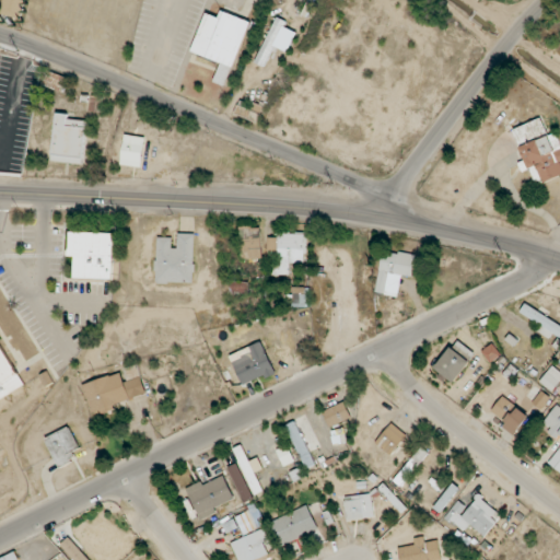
[(249,22),(221,11),(219,18),(206,13),(193,53),(221,62),(214,82),(228,86),(249,22)]
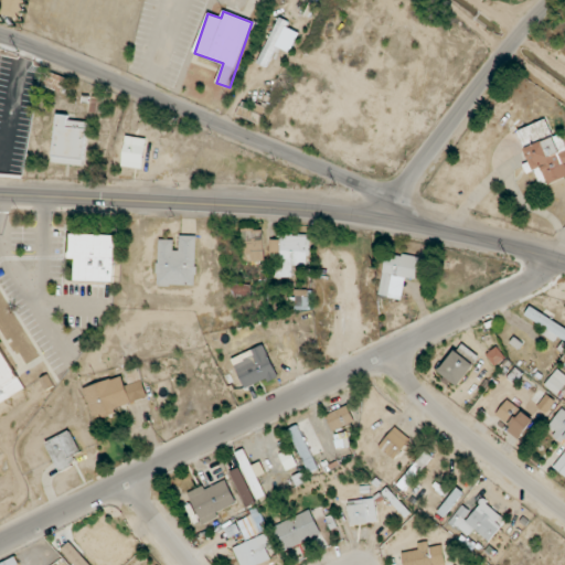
[(258,64),(269,68),(289,21),(278,17),(258,64)]
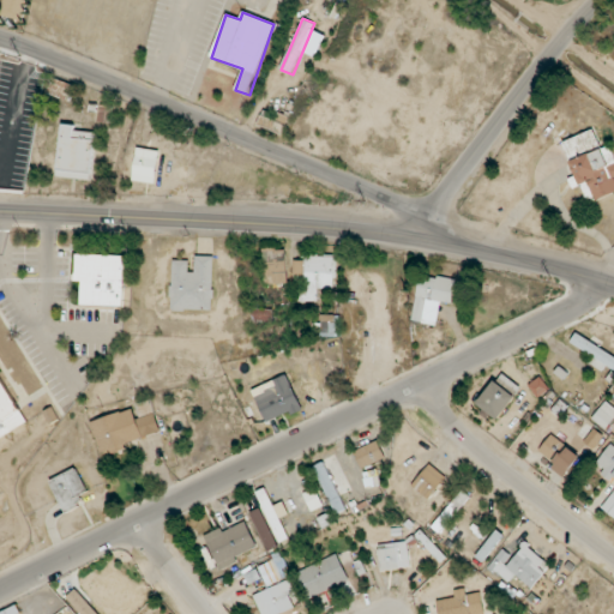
[(70,101),(76,85),(53,78),(48,94),(70,101)]
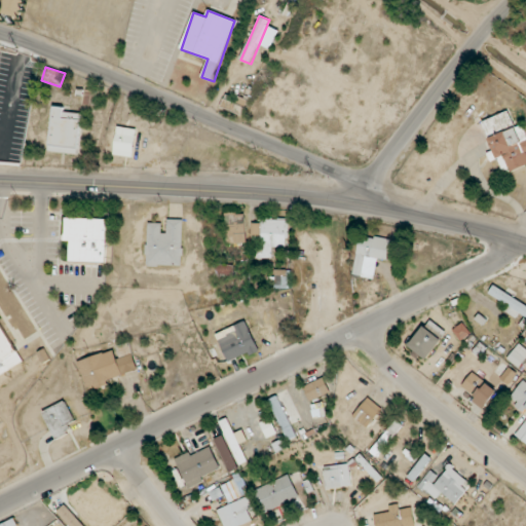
[(82,114),(64,111),(64,107),(53,106),(48,151),(78,155),(82,114)]
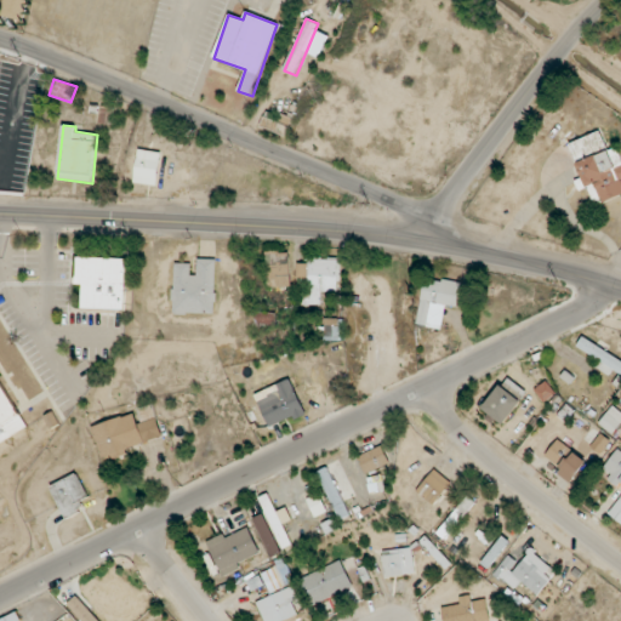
[(620,155),(617,147),(608,151),(600,131),(569,143),(594,206),(620,195),(620,155)]
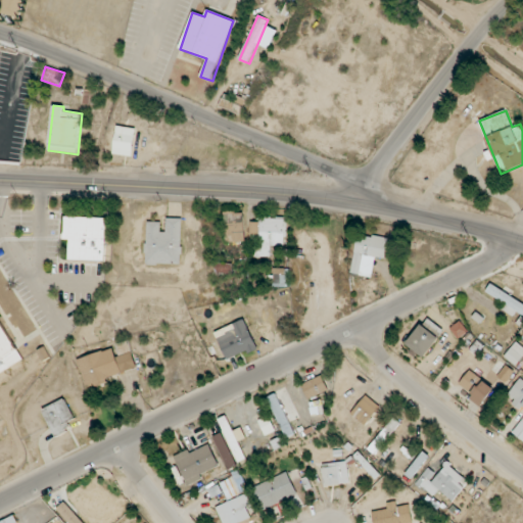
[(132,156),(136,128),(116,126),(112,154),(132,156)]
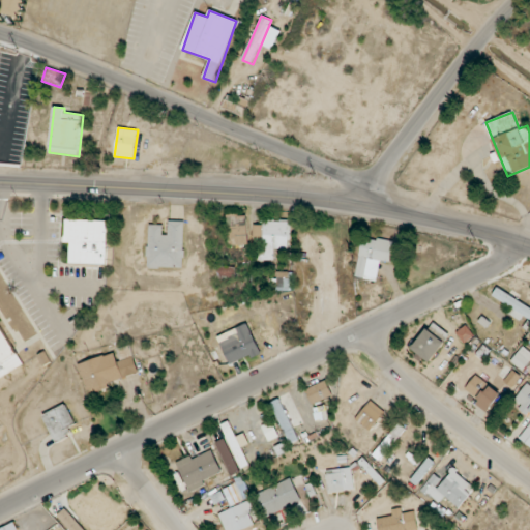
[(227,214),(228,245),(247,245),(247,214),(227,214)]
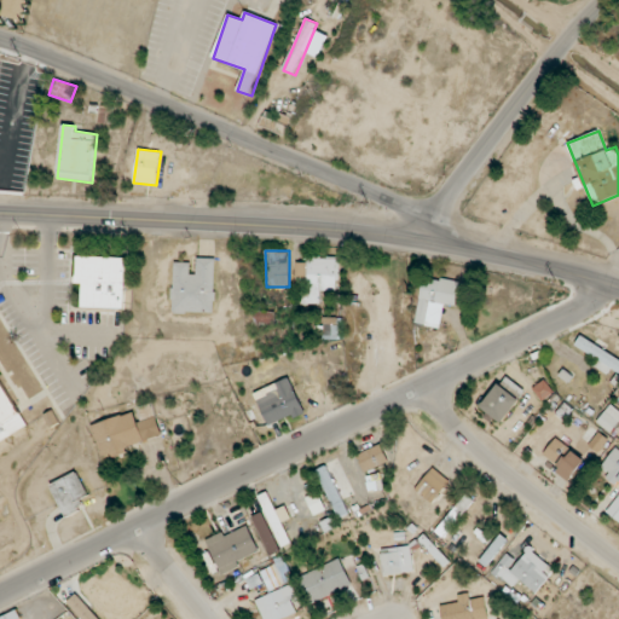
[(82,307),(125,308),(127,258),(77,256),(76,283),(82,283),(82,307)]
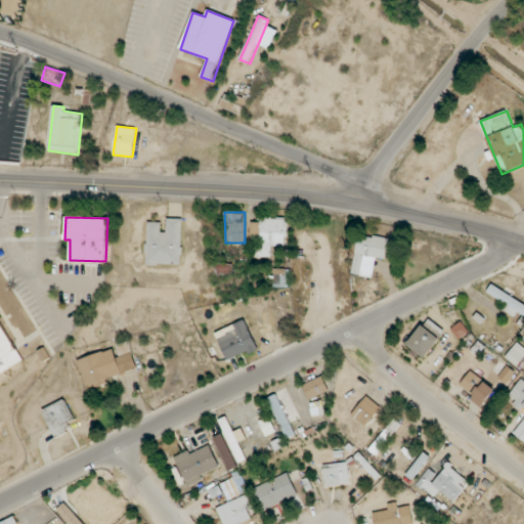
[(287,218),(261,218),(260,248),(256,248),(256,258),(271,258),(272,246),(287,247),(287,218)]
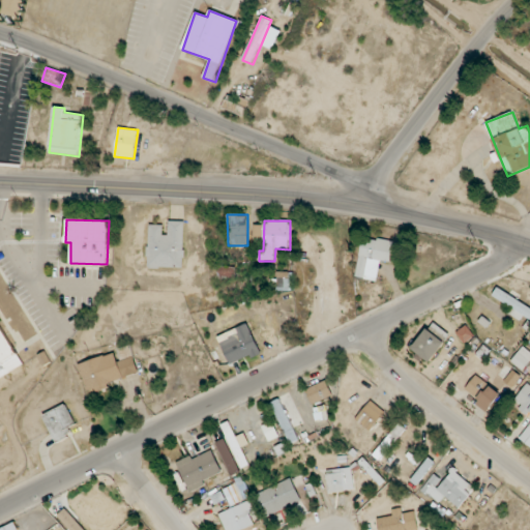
[(184,222),(169,222),(169,235),(163,234),(164,225),(149,225),(148,267),(183,268),(184,222)]
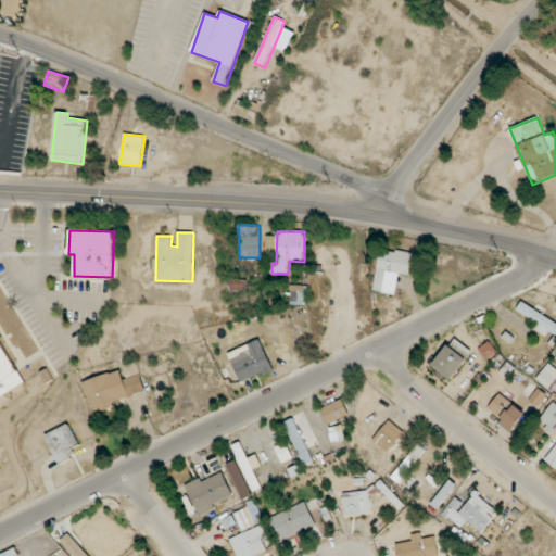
[(266,251),(276,251),(276,236),(266,236),(266,251)]
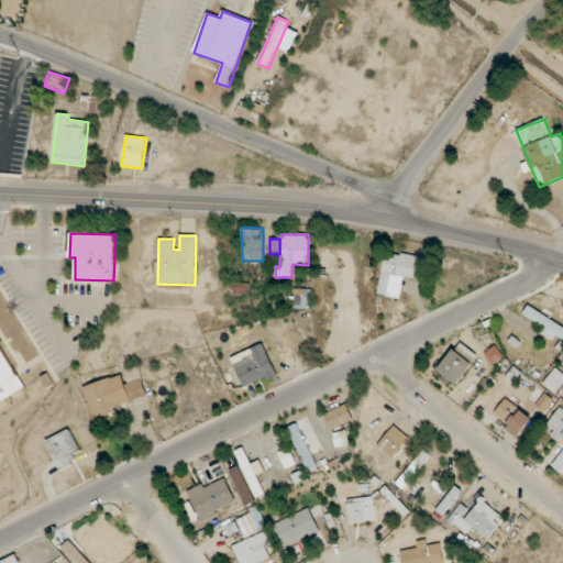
[(378,295),(400,298),(404,277),(415,278),(418,257),(385,252),(378,295)]
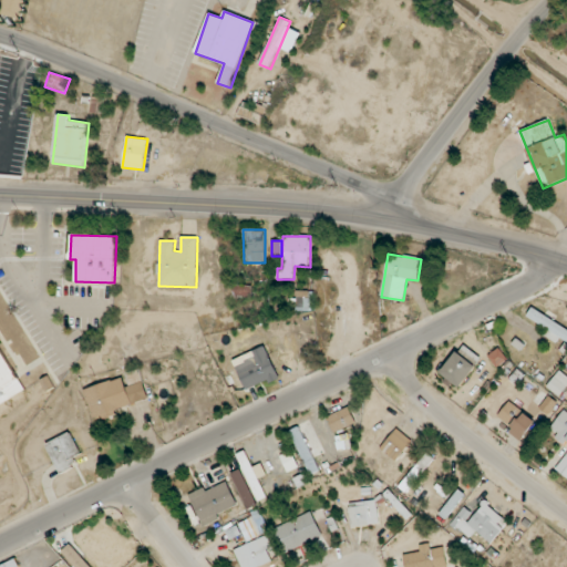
[(253,287),(234,287),(233,298),(251,298),(253,287)]
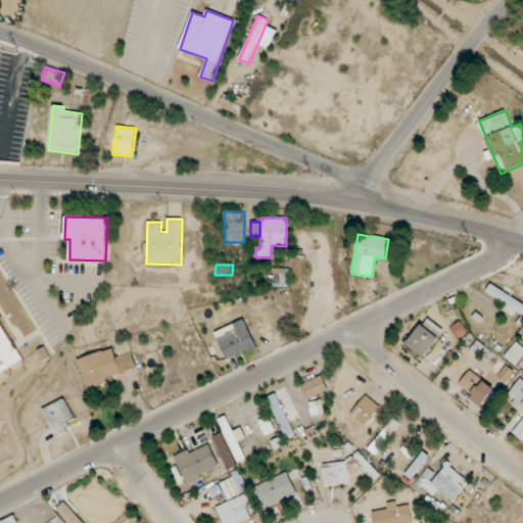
[(290,268),(273,269),(274,287),(290,287),(290,268)]
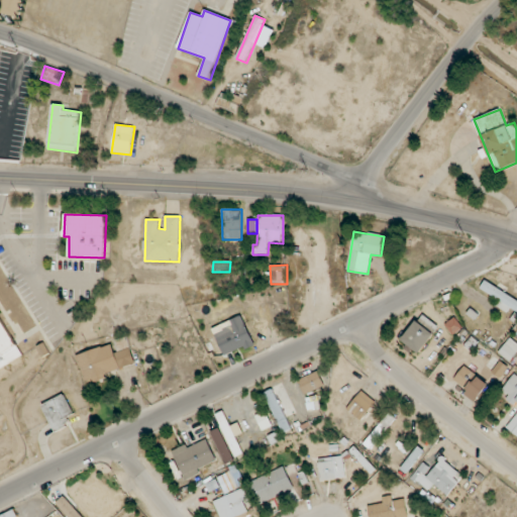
[(481,290),(501,300),(498,307),(505,310),(507,307),(516,311),(516,298),(484,283),(481,290)]
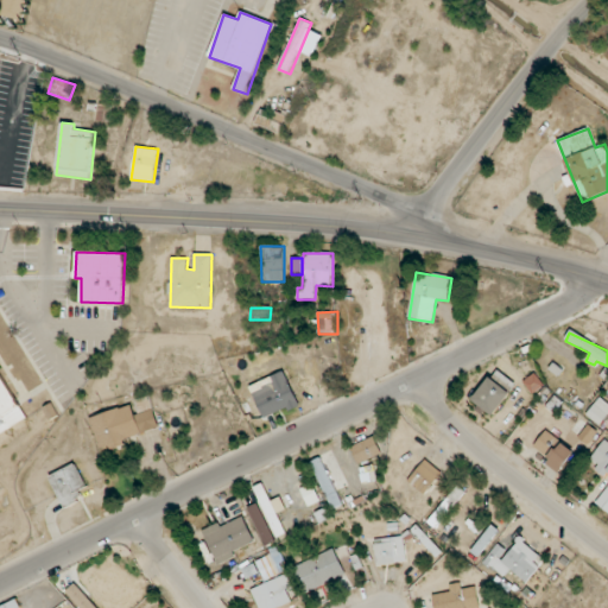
[(493,416),(517,385),(496,369),(473,400),(493,416)]
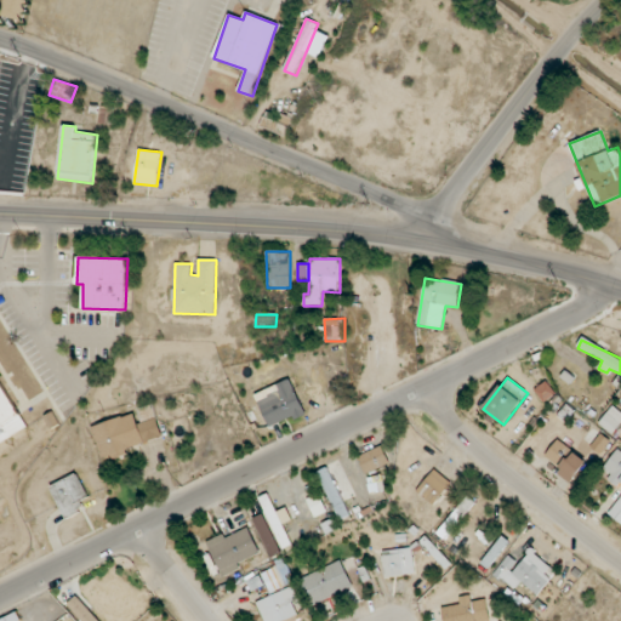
[(255,393),(269,428),(305,414),(291,379),(255,393)]
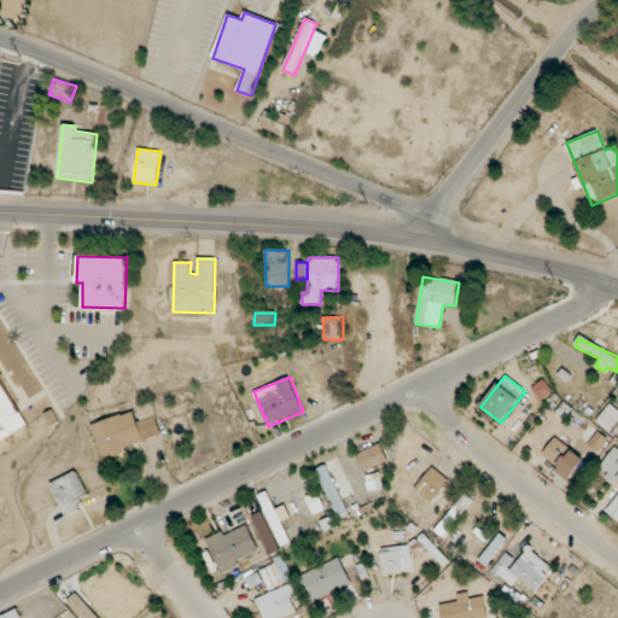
[(531,388),(541,401),(553,392),(543,379),(531,388)]
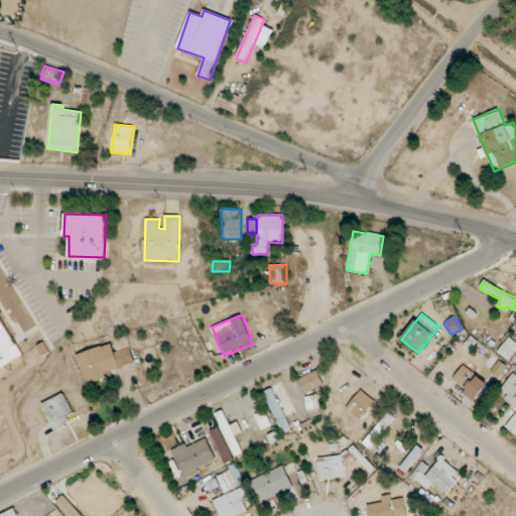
[(0,368),(19,358),(0,319),(0,368)]
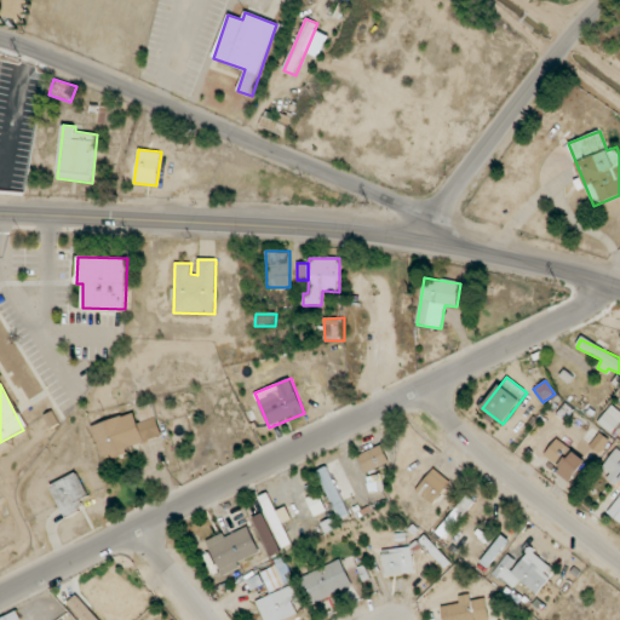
[(597,424),(612,434),(619,422),(619,411),(612,405),(597,424)]
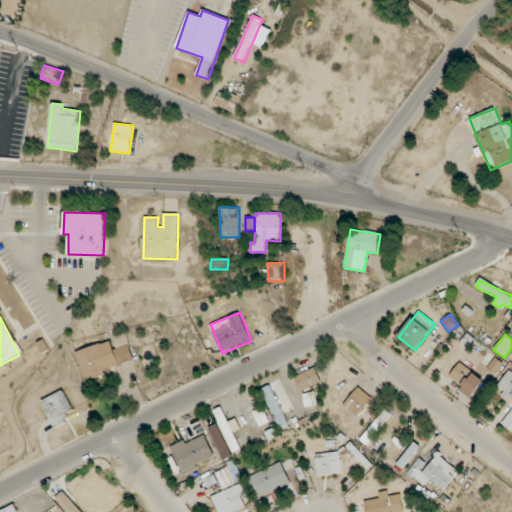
[(76,351),(84,380),(105,373),(103,370),(119,365),(111,341),(76,351)]
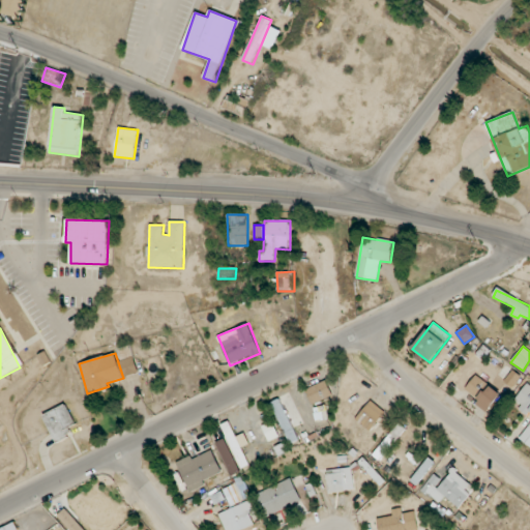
[(504,381),(512,388),(522,376),(512,370),(504,381)]
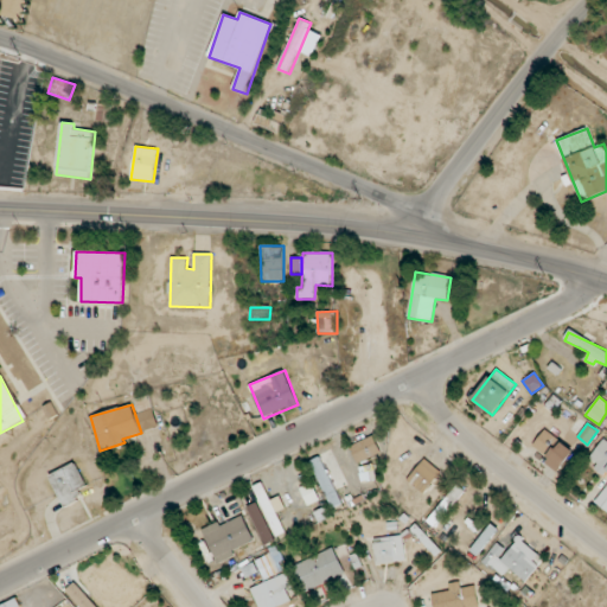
[(531,448),(561,470),(574,452),(544,429),(531,448)]
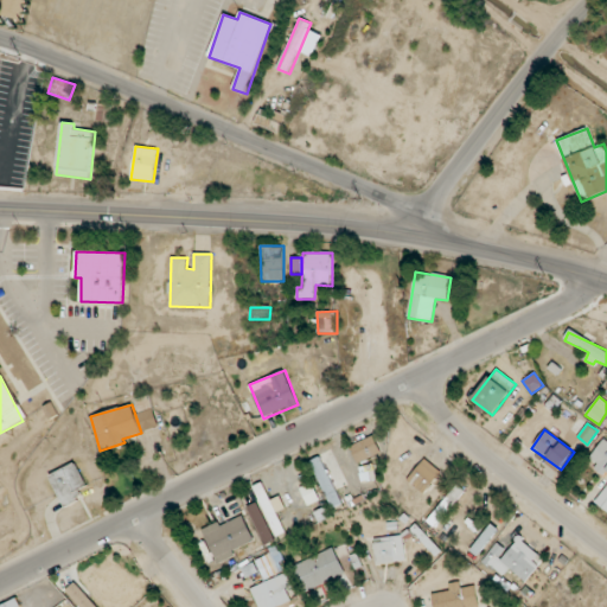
[(381,453),(374,436),(350,446),(357,464),(381,453)]
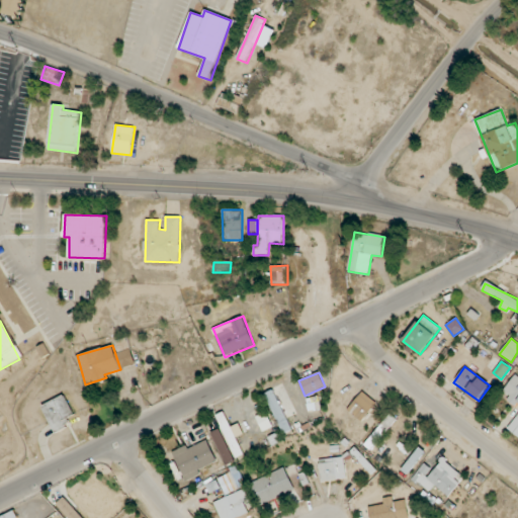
[(517,414),(507,428),(517,436),(517,374),(517,373),(503,391),(514,399),(517,402),(517,414)]
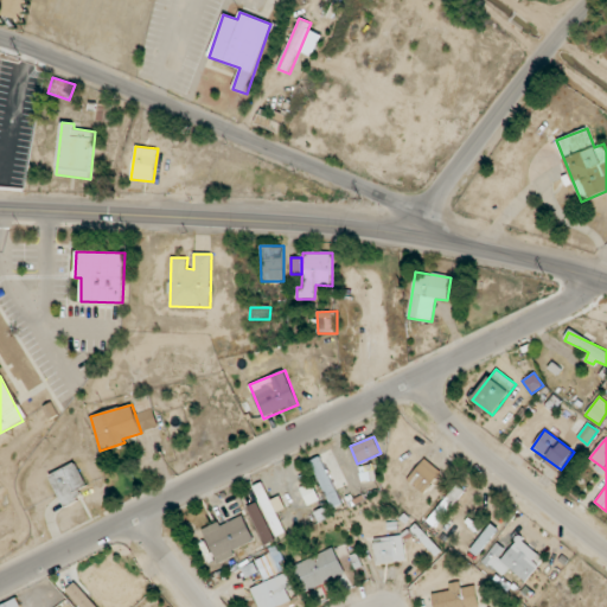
[(342,504),(321,457),(311,461),(331,509),(342,504)]
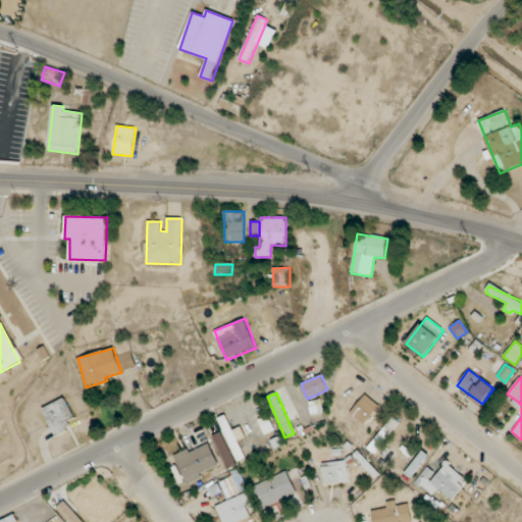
[(350,413),(364,425),(379,406),(365,395),(350,413)]
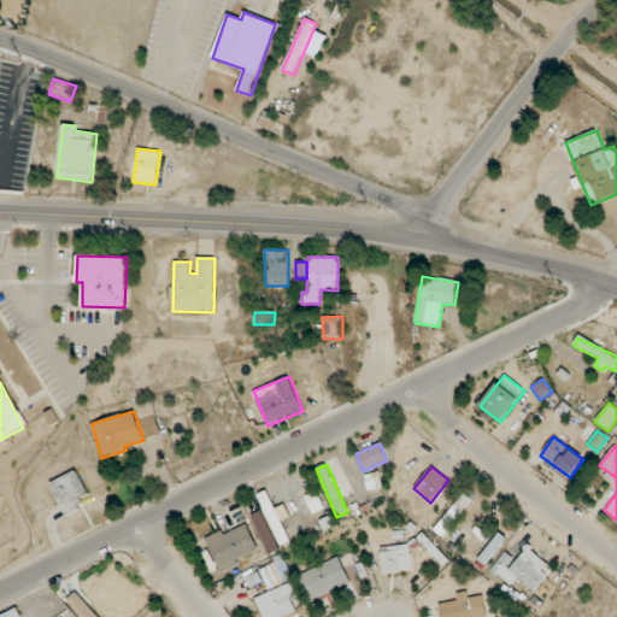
[(80,495),(87,494),(80,471),(51,481),(62,515),(83,507),(80,495)]
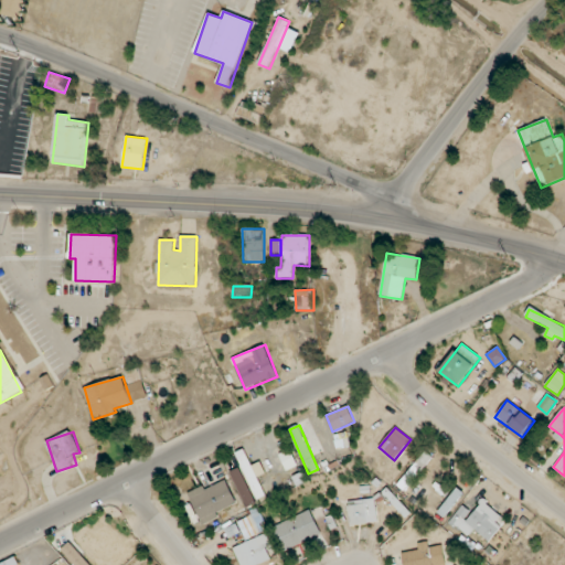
[(297,467),(291,449),(280,454),(286,470),(297,467)]
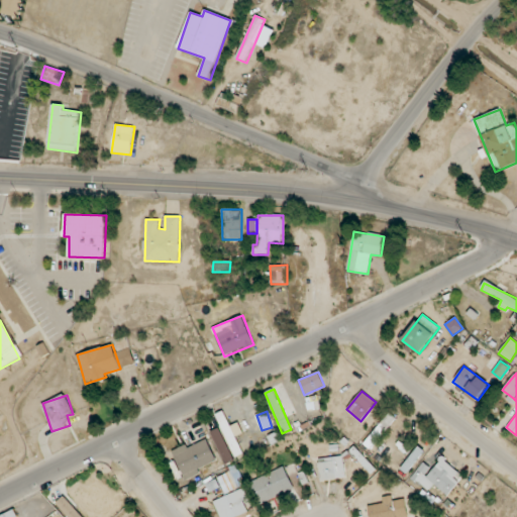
[(235,436),(242,433),(238,423),(230,426),(224,412),(216,415),(235,457),(243,454),(235,436)]
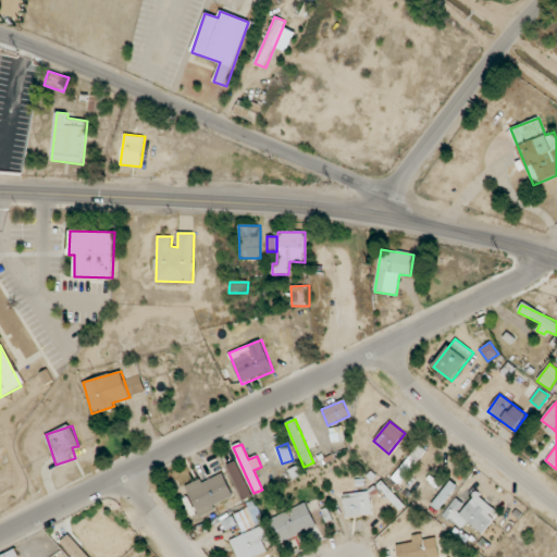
[(424,449),(417,444),(394,479),(401,484),(424,449)]
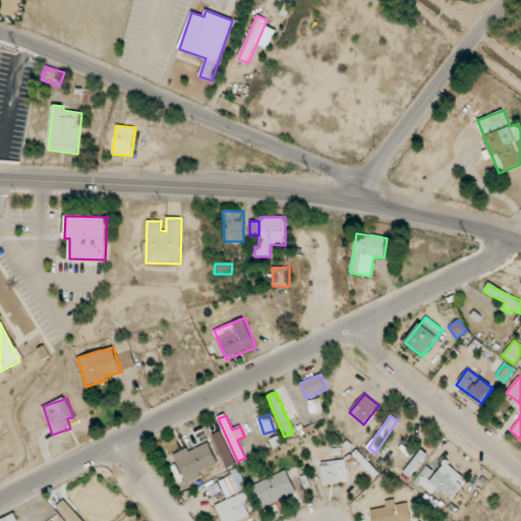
[(227,468),(236,464),(221,430),(212,435),(227,468)]
